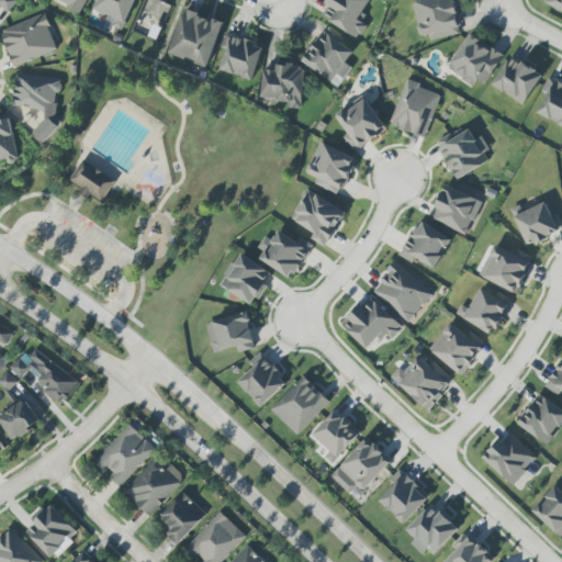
[(0,0),(0,8),(9,13),(17,0),(0,0)]
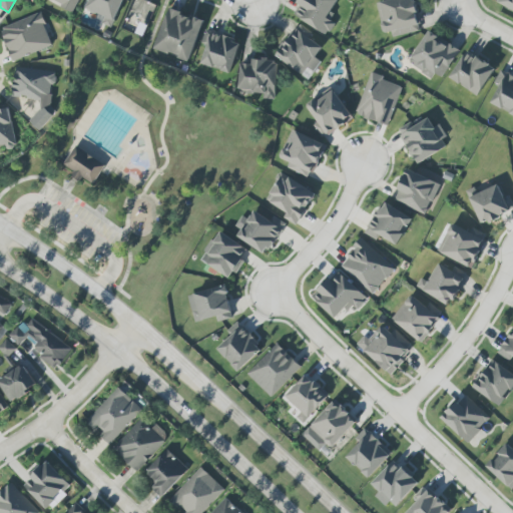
[(49,0),(72,13),(78,0),(49,0)]
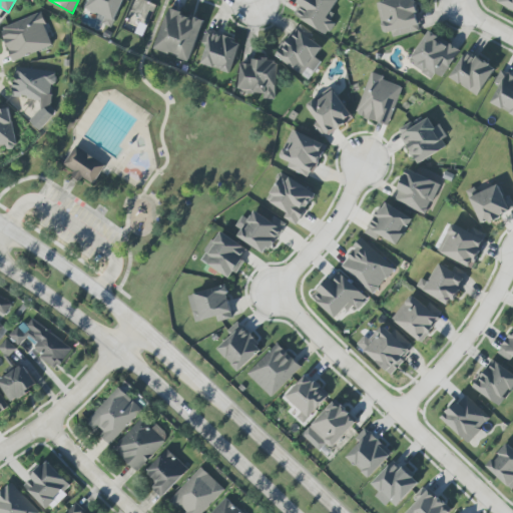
[(111,28),(123,0),(89,0),(85,9),(103,17),(100,23),(111,28)]
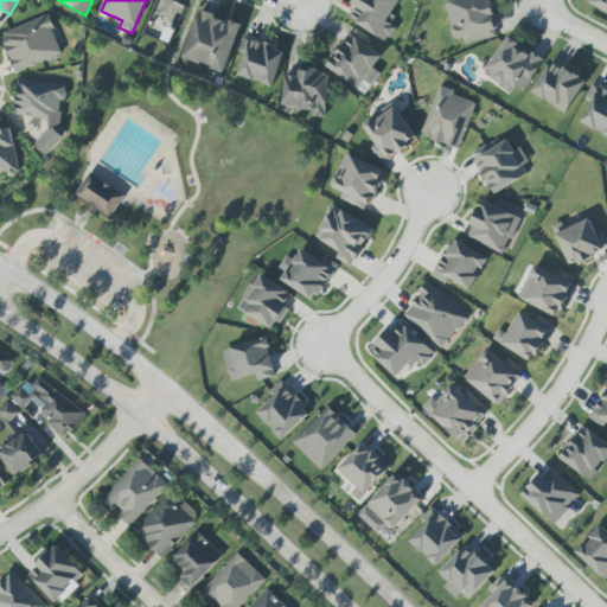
[(184,5),(168,0),(157,0),(148,30),(174,38),(184,5)]
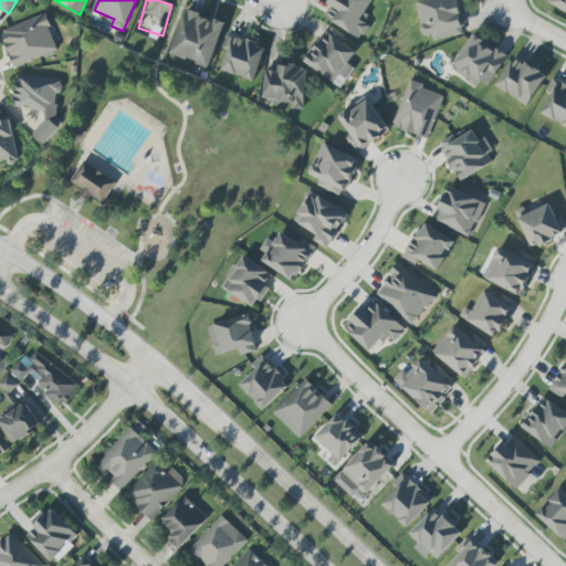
[(375,1),(374,0),(331,0),(322,16),(360,40),(369,27),(362,21),(375,1)]
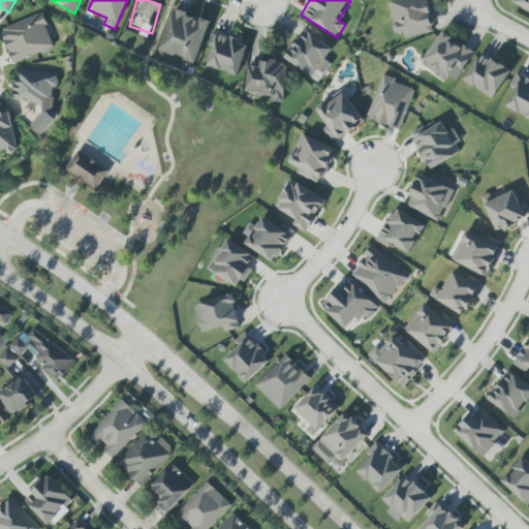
[(401,0),(390,3),(399,40),(434,32),(426,0),(401,0)]
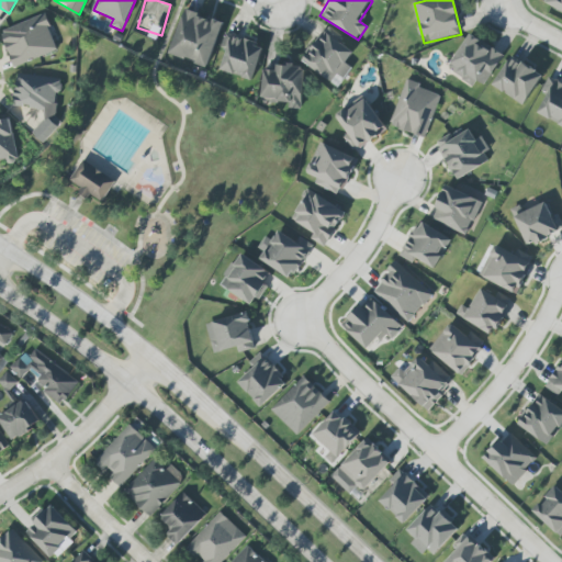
[(561,0),(542,0),(542,1),(561,12),(561,0)]
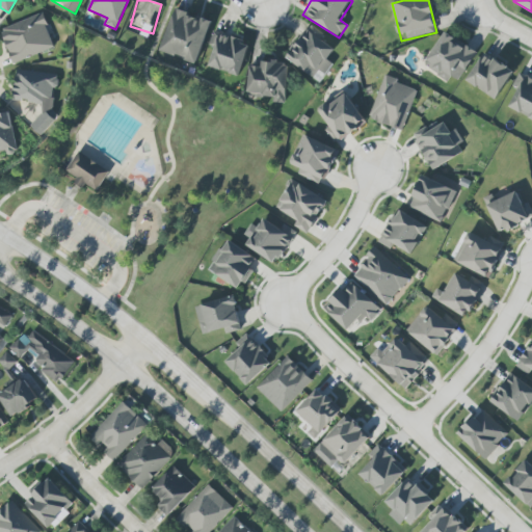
[(197,63),(211,22),(175,9),(161,51),(197,63)]
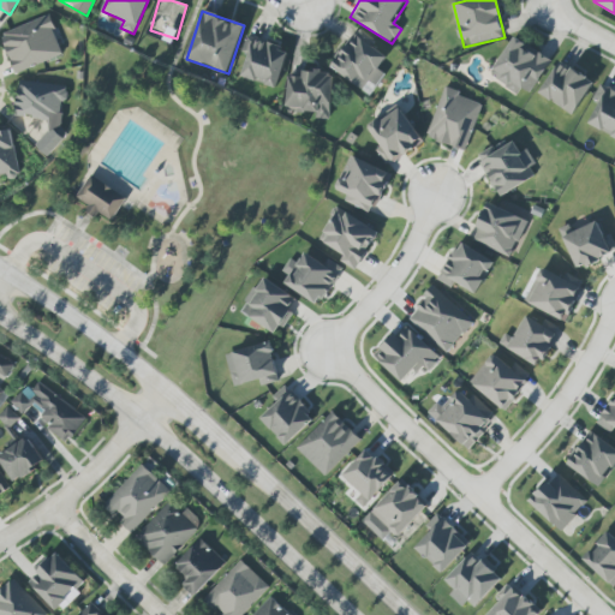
[(0,34),(16,73),(64,55),(48,16),(0,34)]
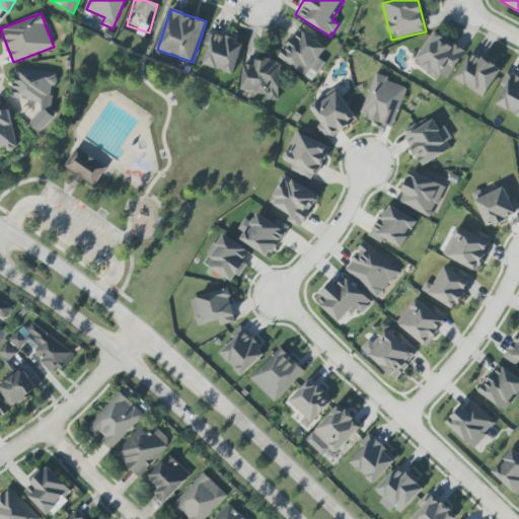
[(304,76),(310,68),(317,72),(324,63),(318,59),(327,47),(300,26),(278,57),(304,76)]
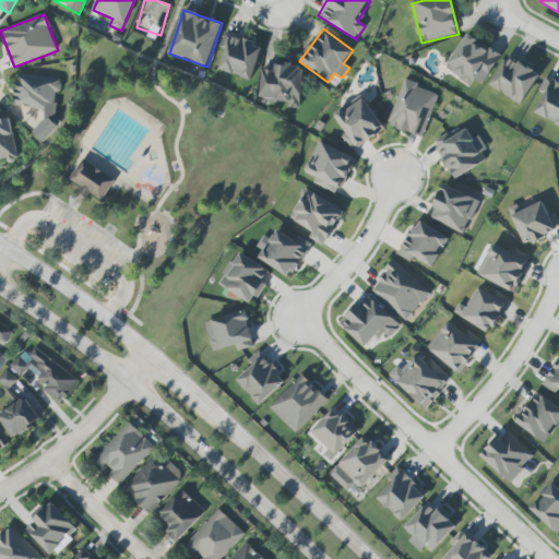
[(251,80),(262,45),(224,33),(219,47),(226,49),(219,71),(251,80)]
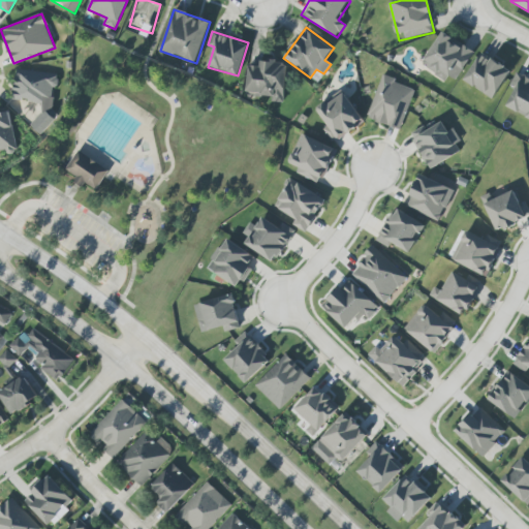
[(453,85),(474,53),(443,31),(422,63),(453,85)]
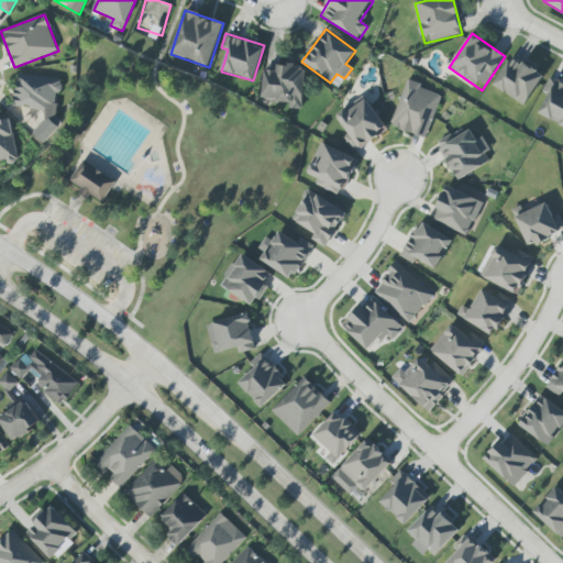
[(543,77),(512,56),(493,85),(522,107),(543,77)]
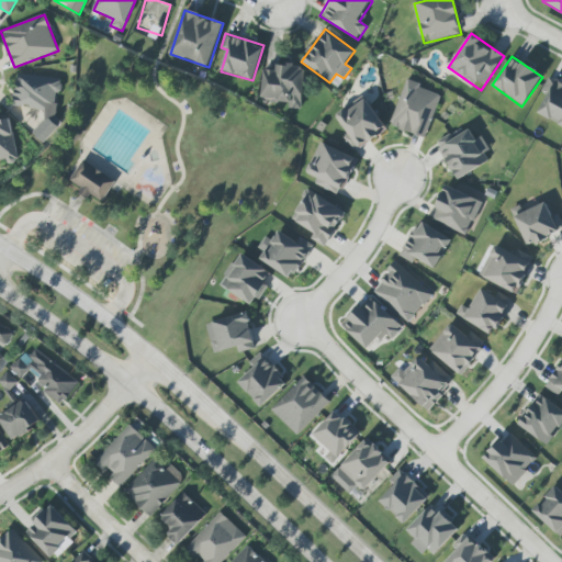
[(302,109),(304,66),(277,65),(276,70),(263,70),(262,100),(290,101),(290,109),(302,109)]
